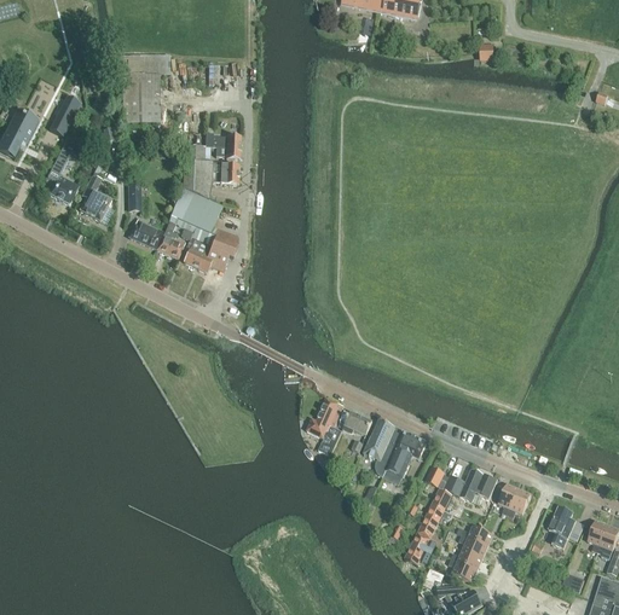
[(380,10),(381,0),(342,0),(341,5),(379,12),(380,10)]
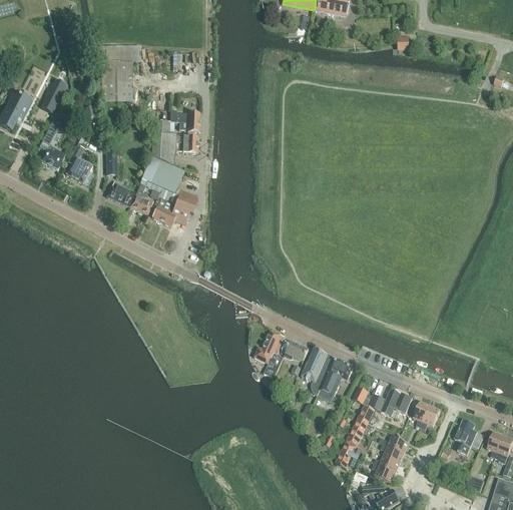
[(316,0),(315,8),(314,10),(346,17),(347,12),(349,0),(316,0)]
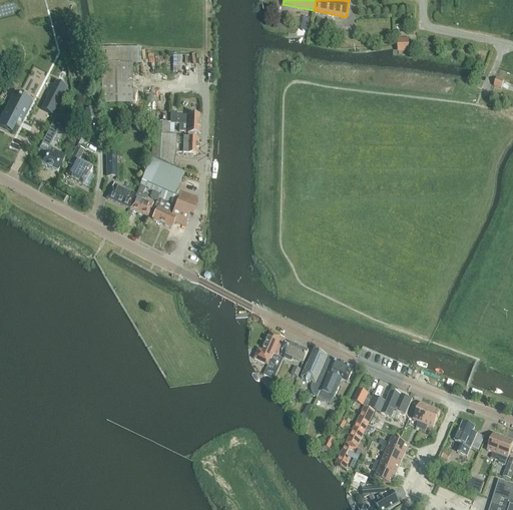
[(408,37),(398,38),(398,46),(409,46),(408,37)]
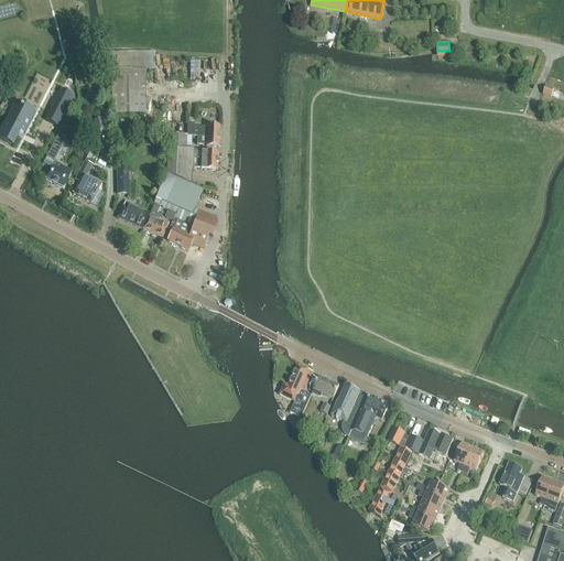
[(108,68),(112,68),(147,68),(155,68),(155,51),(108,51),(108,68)]
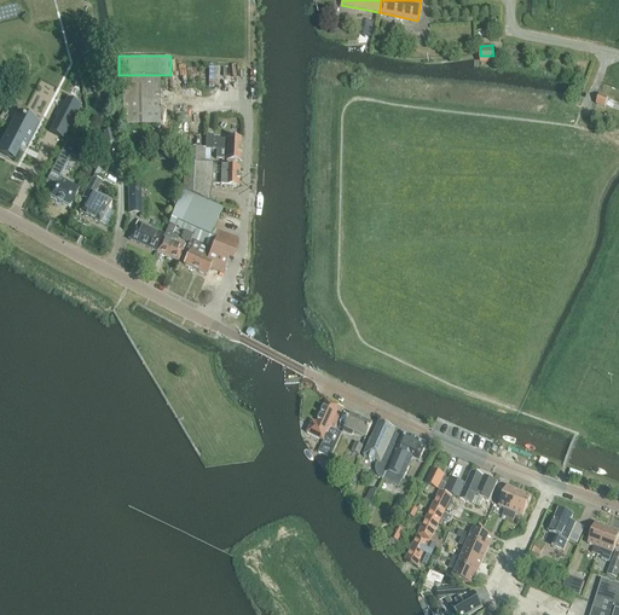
[(123,123),(161,123),(161,75),(123,75),(123,123)]
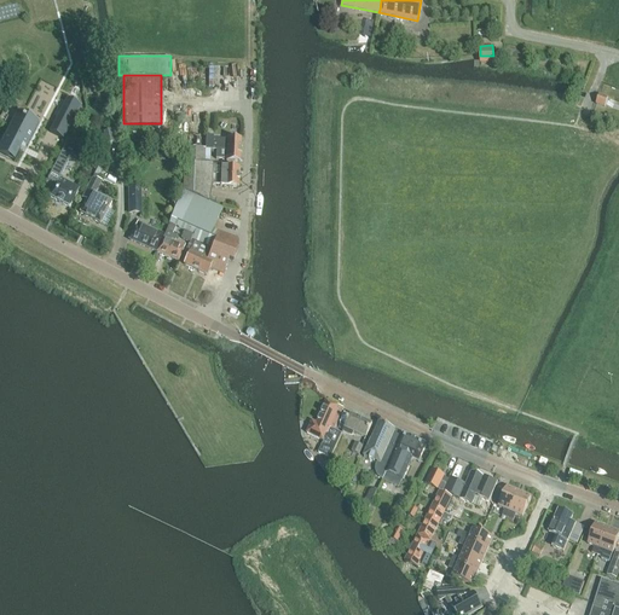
[(65,81),(67,92),(80,91),(79,79),(65,81)]
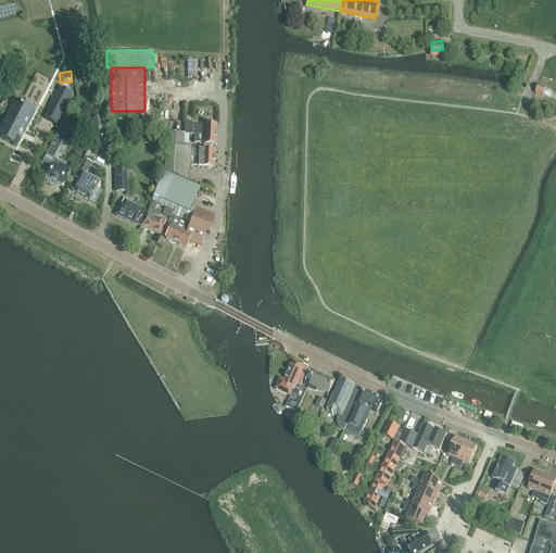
[(543,93),(543,91),(546,84),(539,80),(535,90),(543,93)]
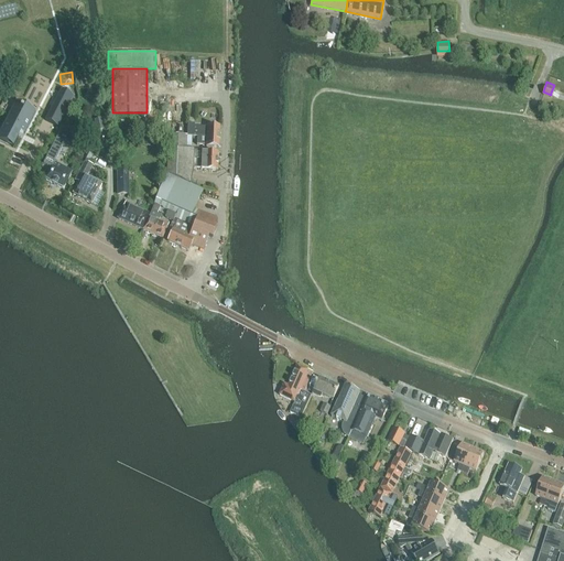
[(62,87),(46,118),(60,125),(75,94),(62,87)]
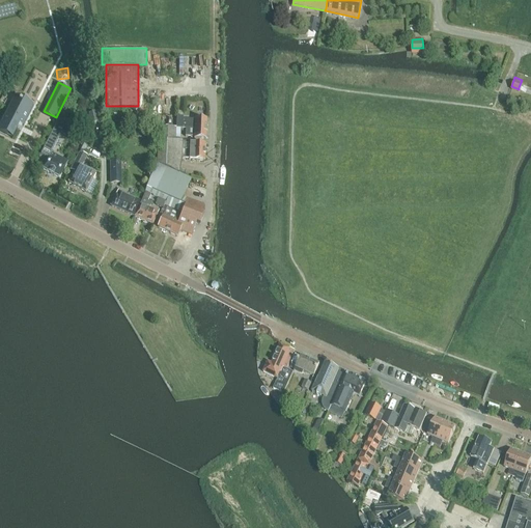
[(83,83),(81,87),(85,90),(84,91),(87,93),(90,86),(83,83)]
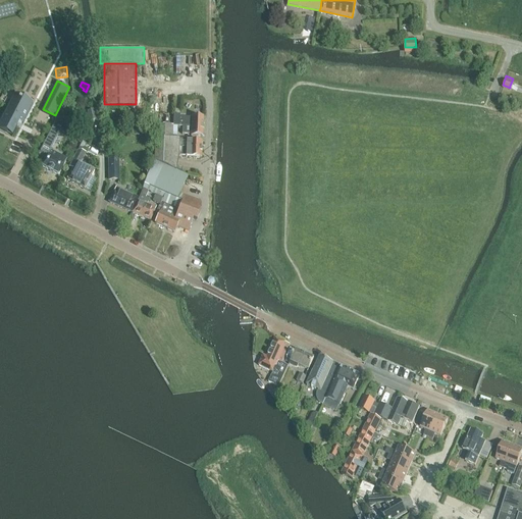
[(31,100),(31,101),(23,98),(22,101),(20,100),(20,98),(16,96),(16,97),(12,96),(0,118),(0,126),(11,133),(10,134),(11,135),(16,124),(14,123),(17,119),(18,120),(21,121),(22,121),(33,101),(31,100)]
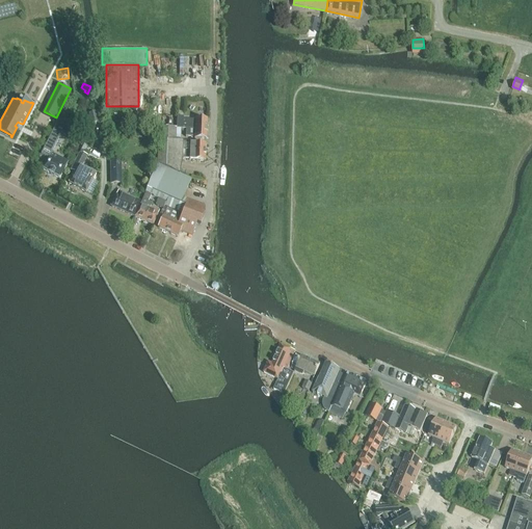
[(95,109),(88,111),(91,122),(98,120),(95,109)]
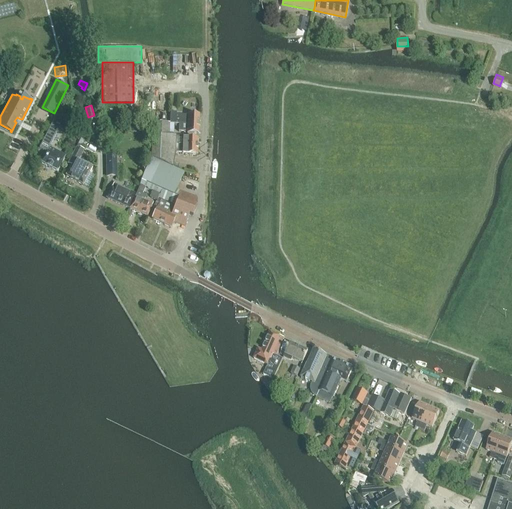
[(176,110),(170,110),(170,121),(174,122),(178,122),(178,129),(187,130),(187,131),(198,131),(199,113),(188,113),(176,112),(176,110)]
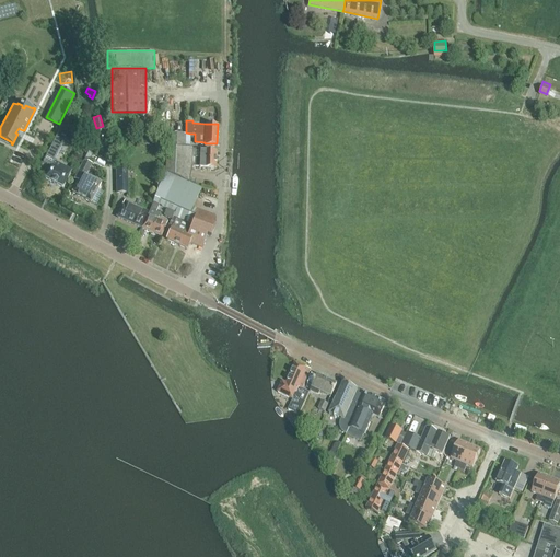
[(185,139),(186,132),(166,131),(166,132),(165,170),(189,182),(191,165),(201,165),(201,166),(216,167),(217,150),(202,150),(202,147),(191,146),(185,146),(185,139)]
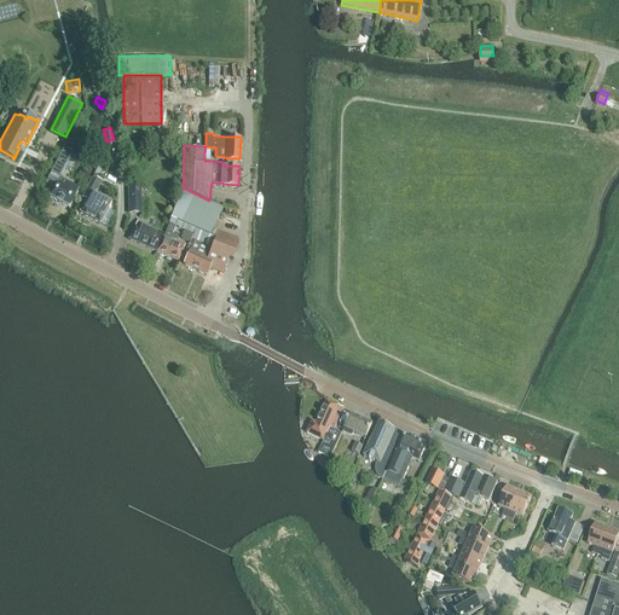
[(156,146),(154,157),(167,160),(169,148),(156,146)]
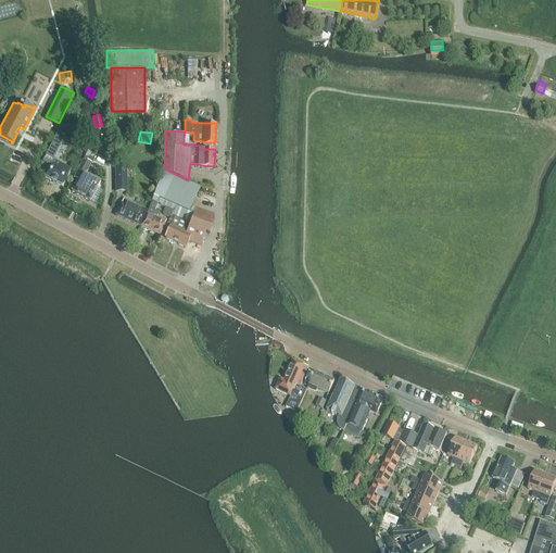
[(43,174),(62,184),(71,167),(53,158),(63,138),(55,134),(42,159),(50,163),(43,174)]
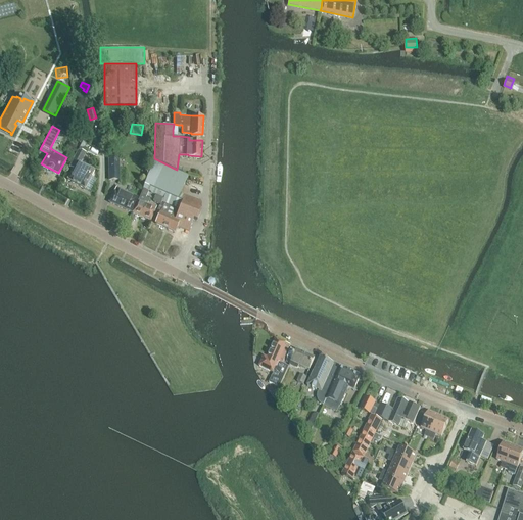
[(85,151),(78,148),(69,166),(73,168),(67,177),(67,178),(84,186),(85,186),(94,169),(80,160),(85,151)]
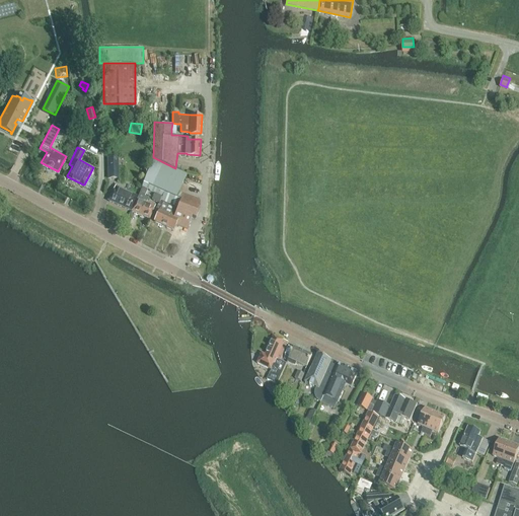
[(106,155),(107,178),(108,177),(119,177),(119,155),(106,155)]
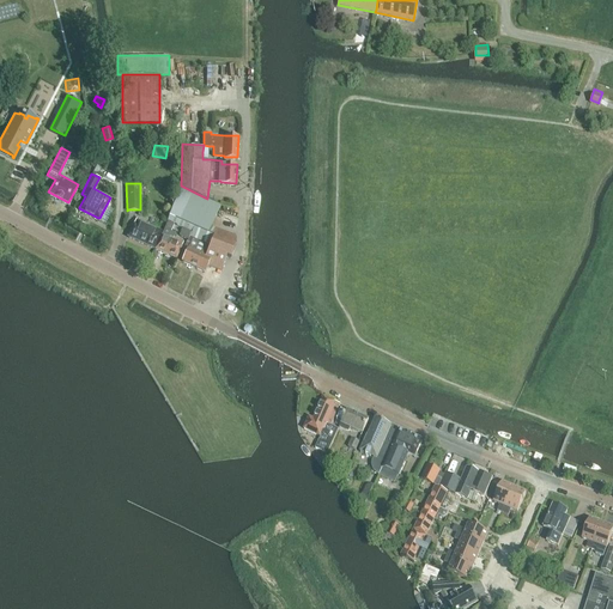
[(181,186),(167,219),(168,219),(174,223),(182,227),(190,231),(189,235),(193,236),(188,247),(182,259),(204,269),(207,262),(222,267),(225,255),(230,256),(235,244),(235,235),(214,226),(216,226),(211,224),(219,205),(207,199),(181,186)]
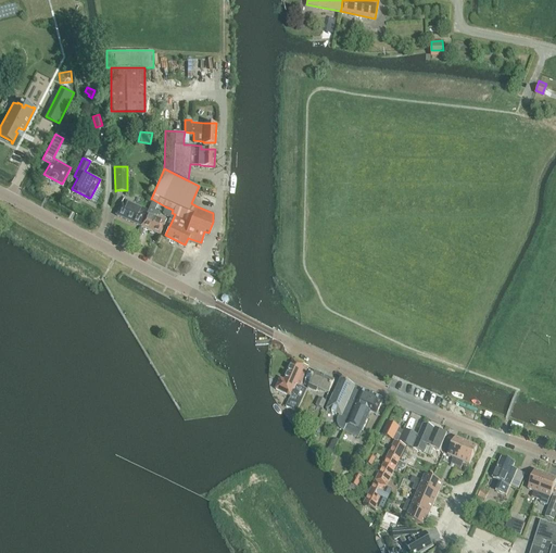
[(123,197),(115,213),(128,218),(140,224),(148,208),(136,202),(123,197)]
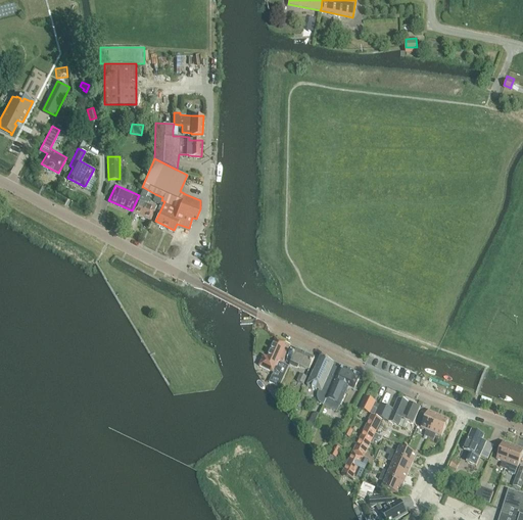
[(139,195),(132,210),(141,215),(148,200),(149,197),(145,195),(148,190),(143,187),(139,196),(139,195)]
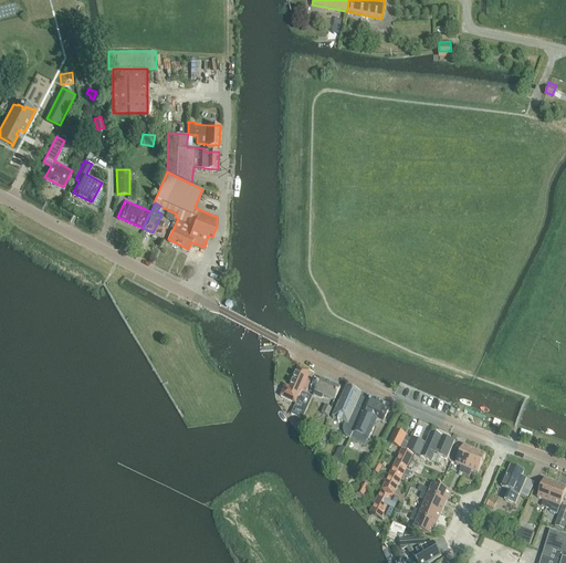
[(168,210),(166,216),(174,219),(175,217),(176,214),(168,210)]
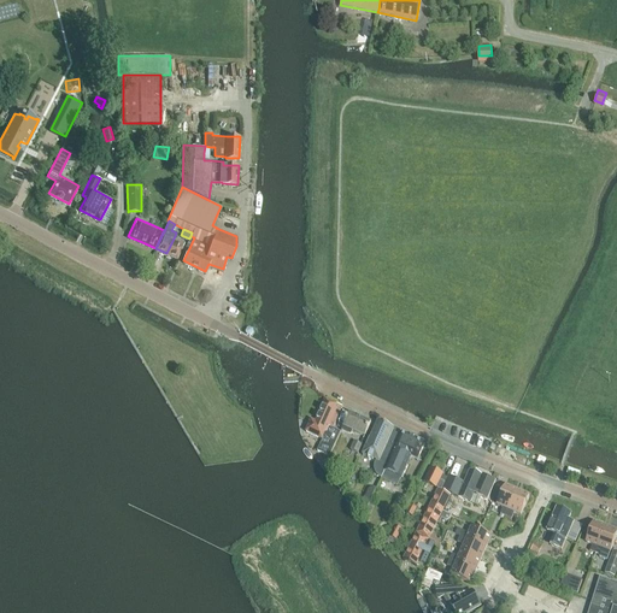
[(175,236),(166,253),(177,258),(184,241),(175,236)]
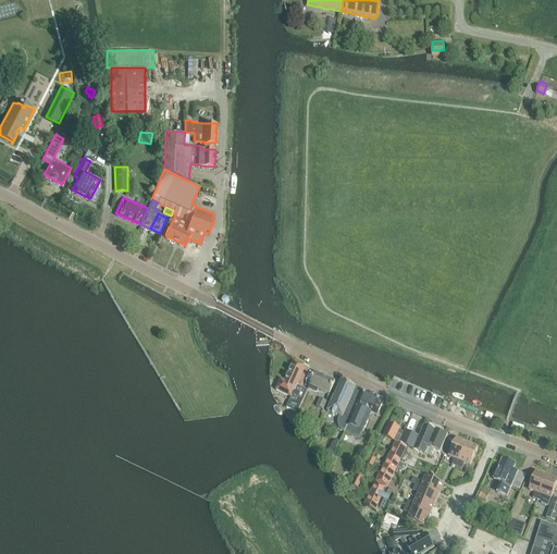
[(275,388),(295,396),(291,407),(297,409),(307,388),(300,384),(309,365),(294,358),(285,378),(281,377),(275,388)]
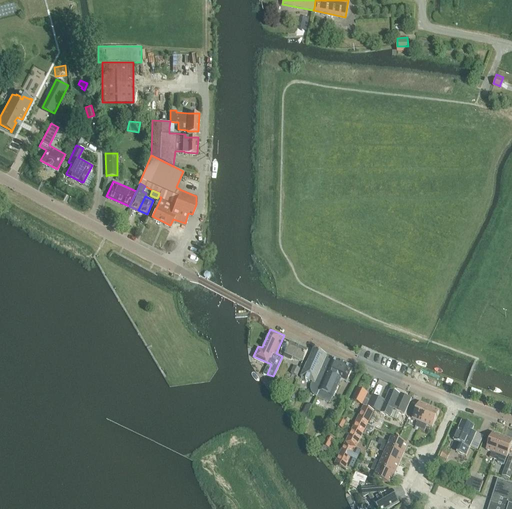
[(292,359),(293,355),(303,360),(308,349),(289,340),(283,355),(292,359)]
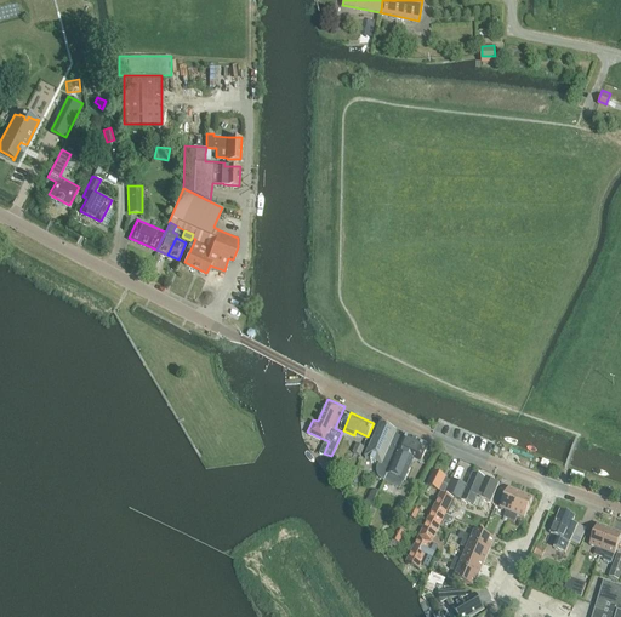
[(380,422),(379,426),(372,439),(365,455),(379,461),(377,464),(376,467),(377,469),(377,473),(380,474),(381,476),(382,476),(383,478),(387,470),(403,434),(402,434),(396,432),(397,429),(381,422),(380,422)]
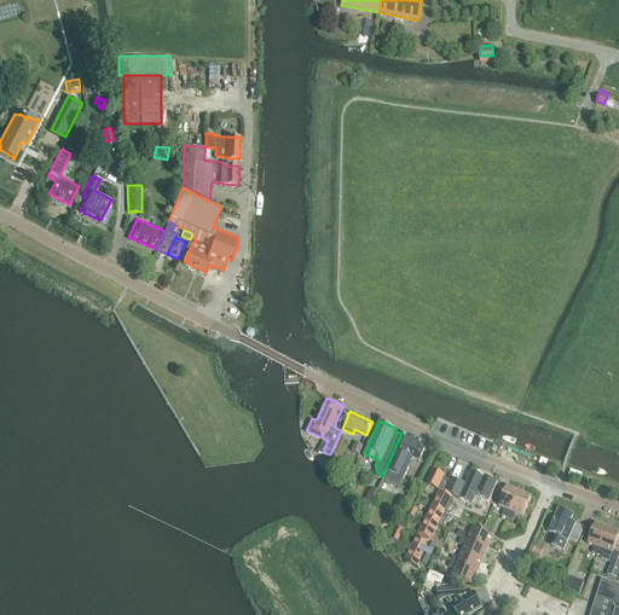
[(412,454),(418,457),(426,441),(403,430),(401,433),(386,469),(401,476),(411,454),(412,454)]
